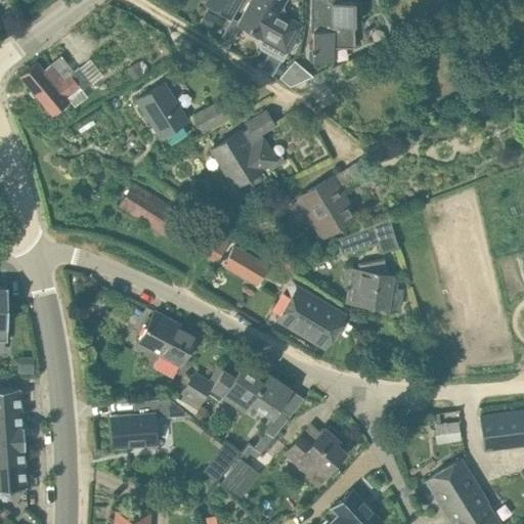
[(206,0),(205,2),(230,17),(241,0),(206,0)]
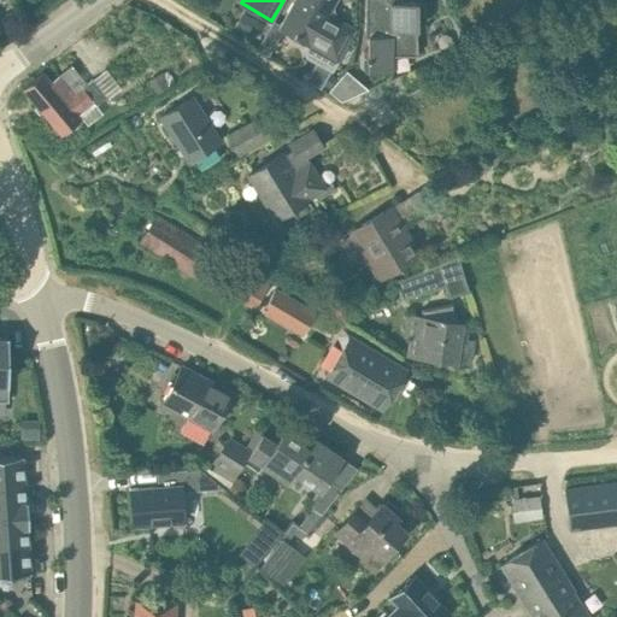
[(329,12),(335,0),(294,0),(280,28),(307,45),(305,50),(306,56),(331,70),(356,28),(329,12)]
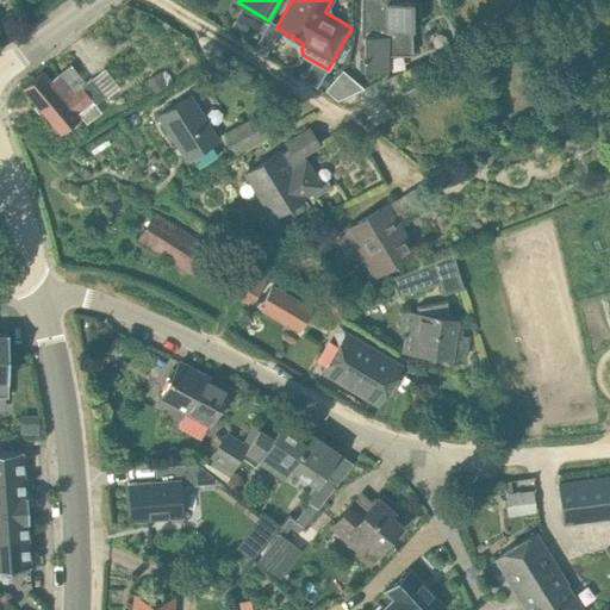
[(414,55),(412,1),(397,1),(396,0),(361,0),(361,36),(366,36),(366,72),(387,72),(387,55),(414,55)]
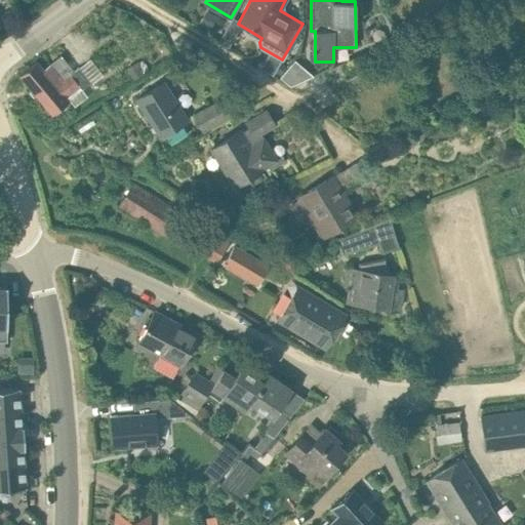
[(205,12),(199,23),(210,29),(216,17),(205,12)]
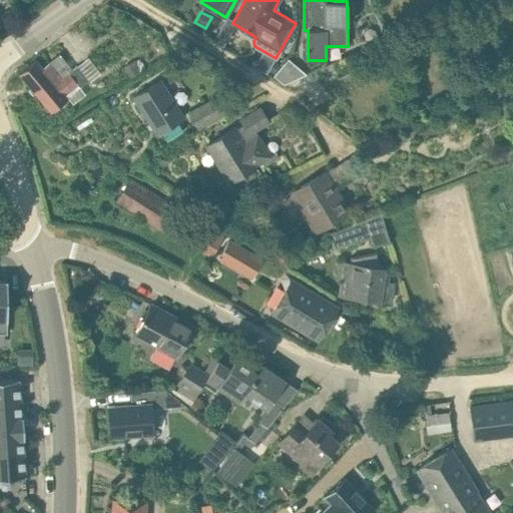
[(80,87),(88,80),(77,66),(62,78),(50,62),(43,68),(36,59),(19,73),(51,112),(66,100),(63,95),(77,83),(80,87)]
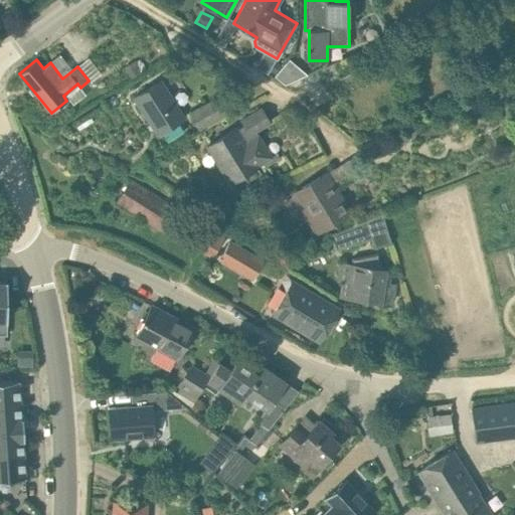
[(135,60),(124,67),(131,78),(142,72),(141,72),(135,60)]
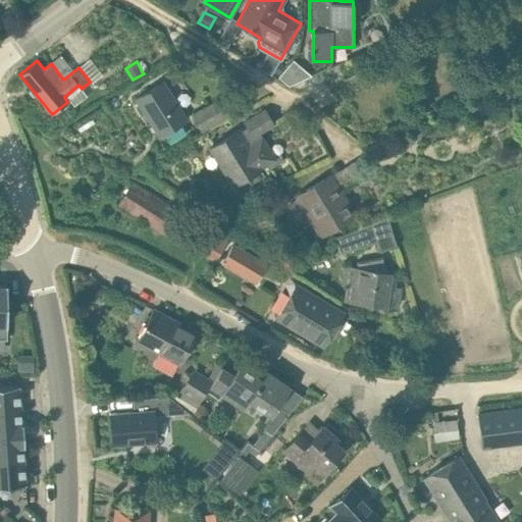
[(277,61),(272,70),(278,74),(283,65),(277,61)]
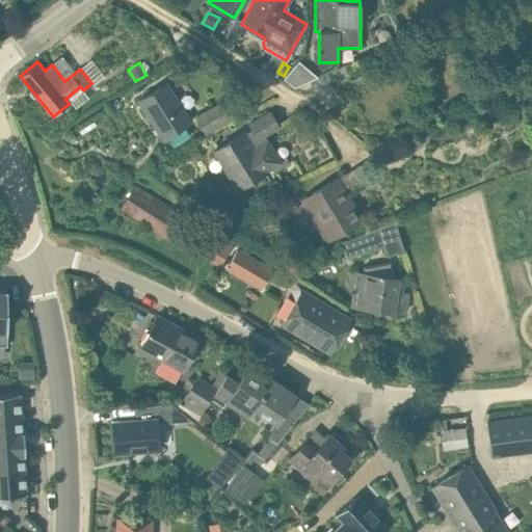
[(190,136),(183,126),(190,122),(166,83),(138,101),(162,139),(167,136),(174,147),(190,136)]
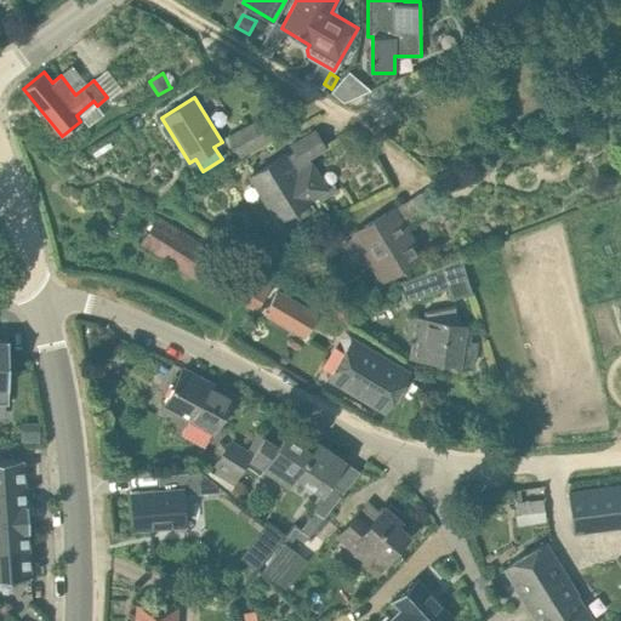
[(229,135),(240,154),(274,136),(265,117),(229,135)]
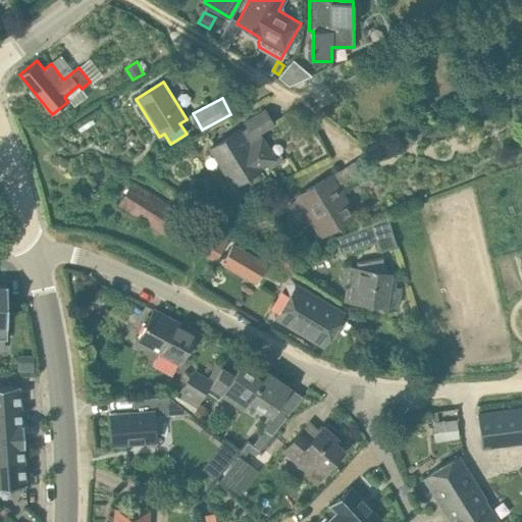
[(497,100),(483,106),(487,115),(502,109),(497,100)]
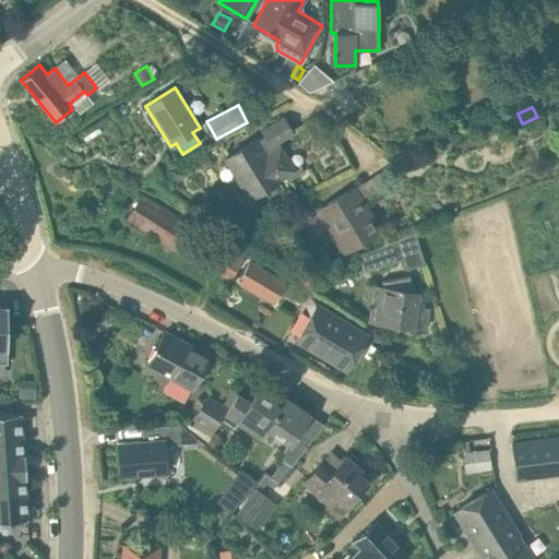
[(224,159),(248,200),(295,170),(276,142),(293,132),(284,118),(261,132),(264,139),(258,142),(257,140),(224,159)]
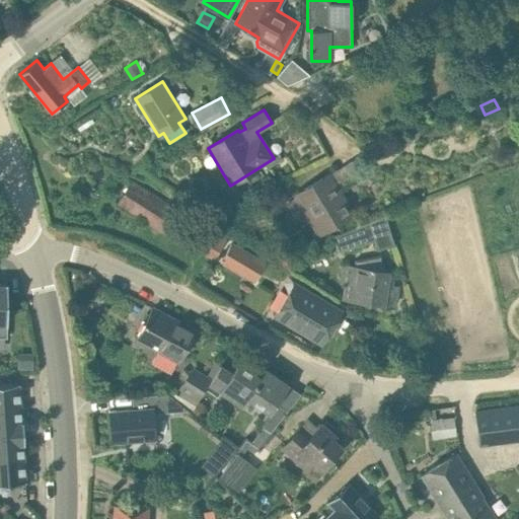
[(356,167),(353,162),(339,170),(346,180),(359,172),(356,167)]
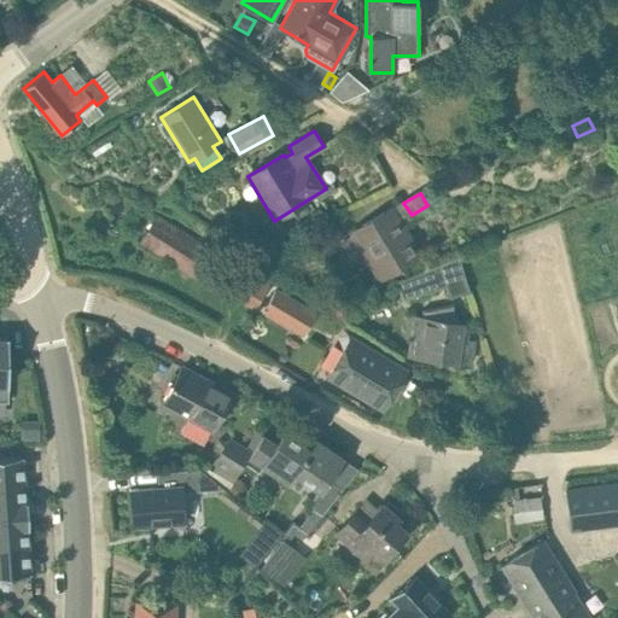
[(392,207),(351,232),(353,234),(360,248),(378,278),(420,252),(403,226),(394,209),(392,207)]
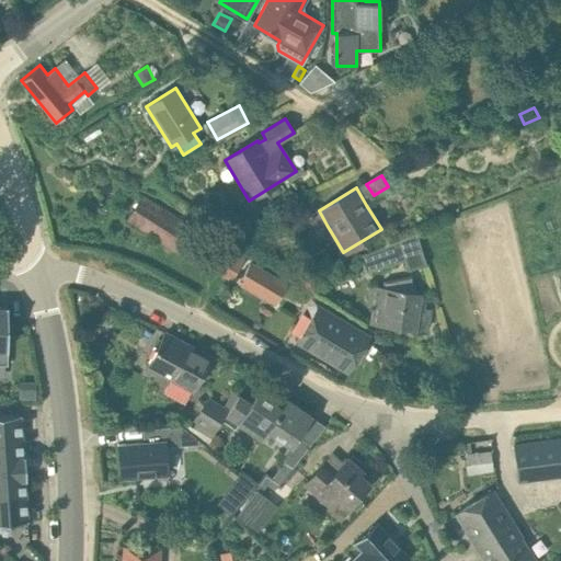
[(195,229),(161,208),(142,197),(129,219),(181,252),(193,233),(195,229)]
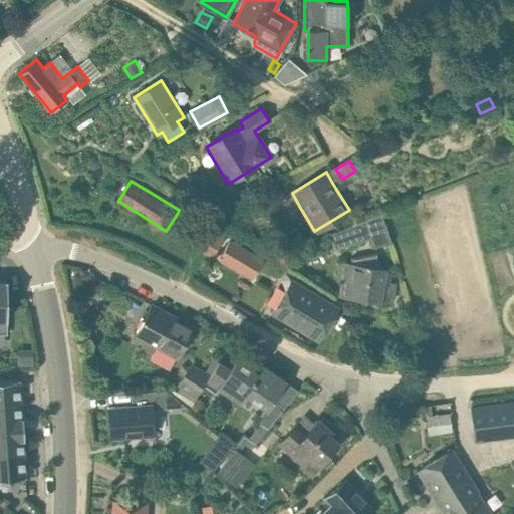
[(381,215),(329,235),(334,249),(370,238),(373,247),(390,242),(381,215)]
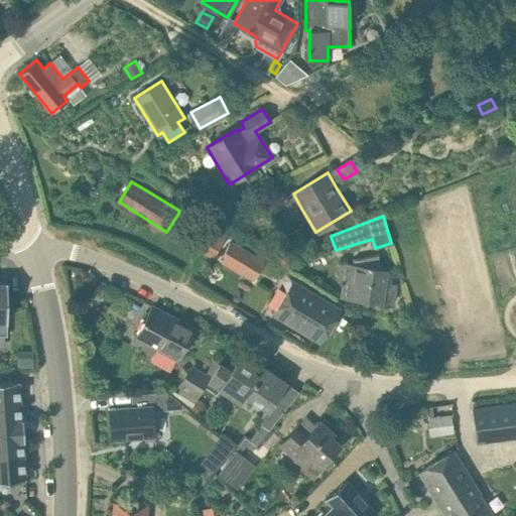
[(231,244),(221,261),(241,272),(251,255),(231,244)]
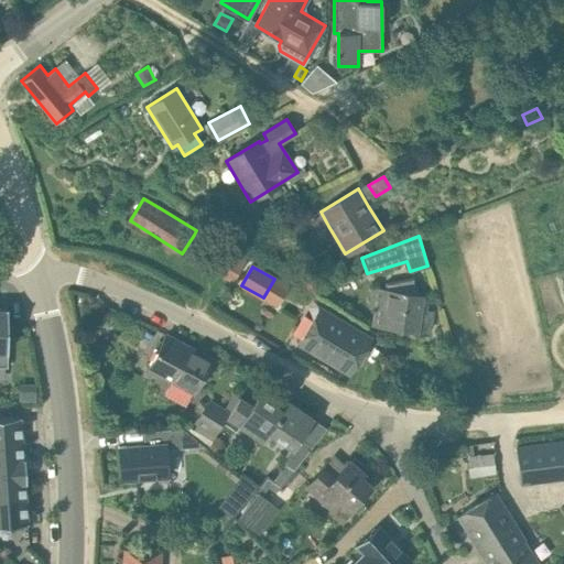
[(415,329),(421,293),(420,293),(415,277),(384,281),(383,288),(372,286),(369,307),(376,308),(373,324),(415,329)]
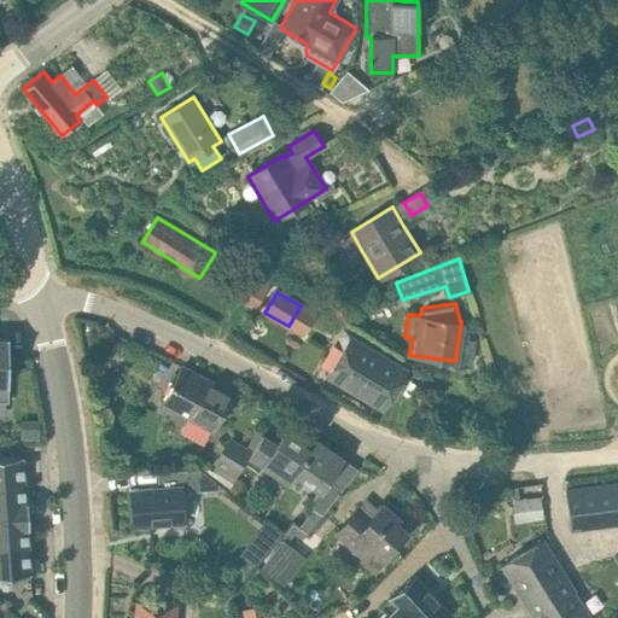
[(350,338),(327,375),(384,408),(406,371),(350,338)]
